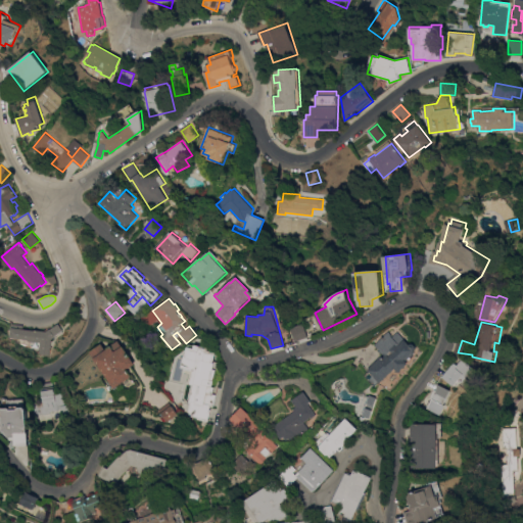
[(295,341),(291,327),(304,323),(308,337),(295,341)]
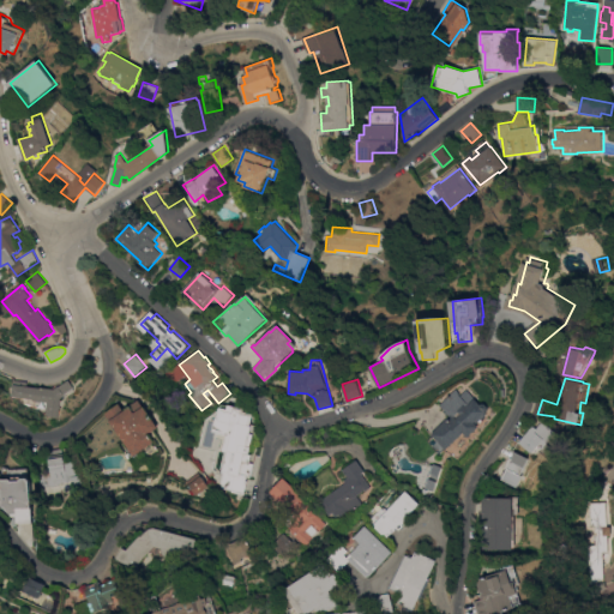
[(67,380),(73,387),(60,397),(58,417),(44,415),(47,403),(32,401),(32,398),(24,397),(24,399),(11,397),(13,384),(14,380),(26,383),(26,386),(44,389),(44,387),(54,389),(58,385),(59,386),(67,380)]
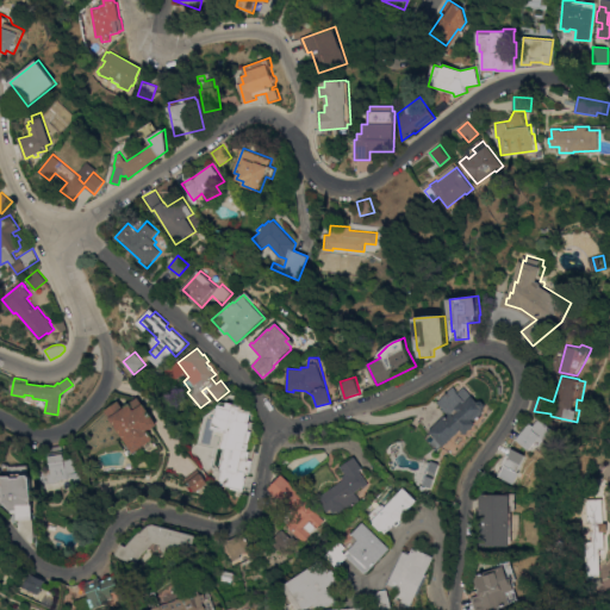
[(456,386),(462,392),(467,387),(481,402),(484,400),(485,400),(487,402),(489,403),(489,405),(489,406),(485,410),(486,412),(477,421),(479,423),(468,434),(464,429),(446,446),(431,431),(433,430),(431,429),(450,411),(441,402),(456,386)]
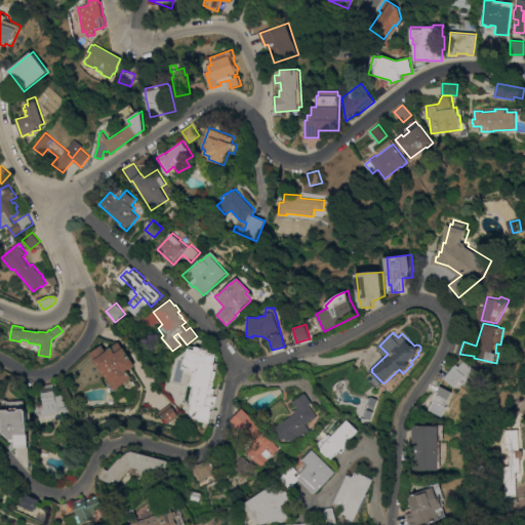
[(96,361),(95,361),(89,353),(102,345),(107,352),(110,350),(109,348),(118,341),(122,348),(123,348),(134,365),(127,370),(131,377),(121,385),(122,386),(115,391),(96,361)]
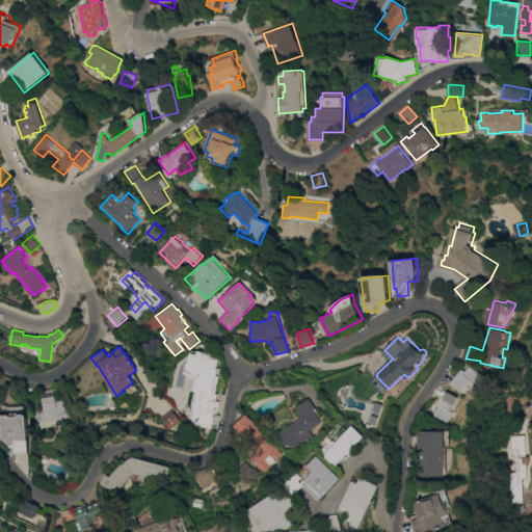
[(217,414),(214,414),(213,416),(215,416),(212,428),(201,426),(202,424),(195,423),(195,422),(193,421),(194,419),(192,419),(194,409),(193,409),(193,406),(191,406),(194,392),(190,391),(192,380),(187,379),(188,374),(185,373),(187,362),(189,362),(191,352),(192,353),(192,350),(198,351),(198,350),(212,353),(211,356),(219,358),(217,367),(221,368),(216,393),(218,393),(216,400),(220,401),(217,414)]
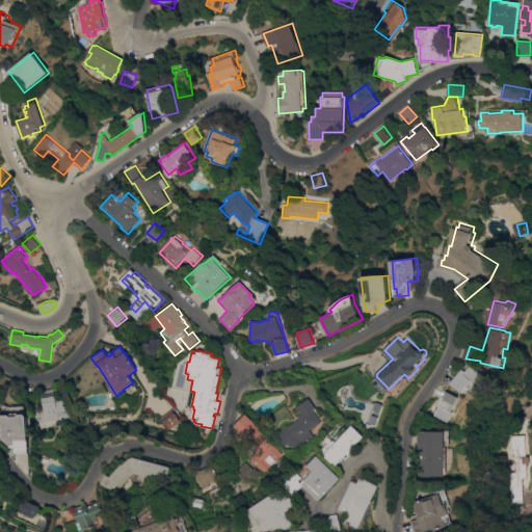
[(473,389),(470,386),(463,393),(452,383),(464,368),(468,371),(473,365),(484,374),(473,389)]
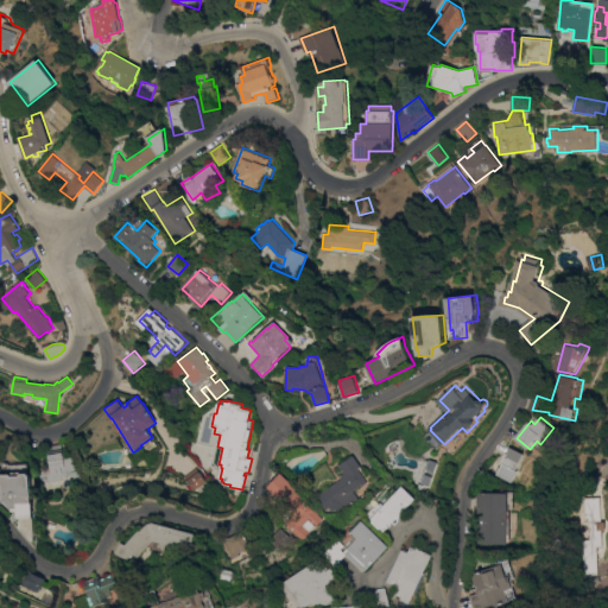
[(40,483),(38,469),(48,467),(48,466),(51,464),(48,447),(61,444),(62,450),(63,449),(64,457),(73,455),(75,472),(81,470),(82,479),(74,480),(73,475),(57,479),(57,480),(40,483)]
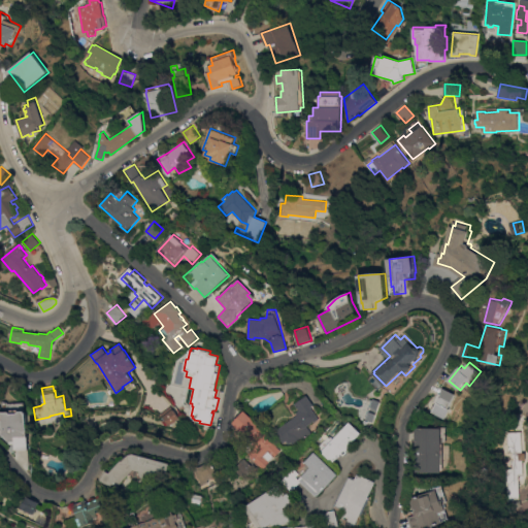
[(454,402),(453,401),(450,408),(451,409),(447,419),(433,411),(437,403),(436,402),(443,387),(458,394),(454,402)]
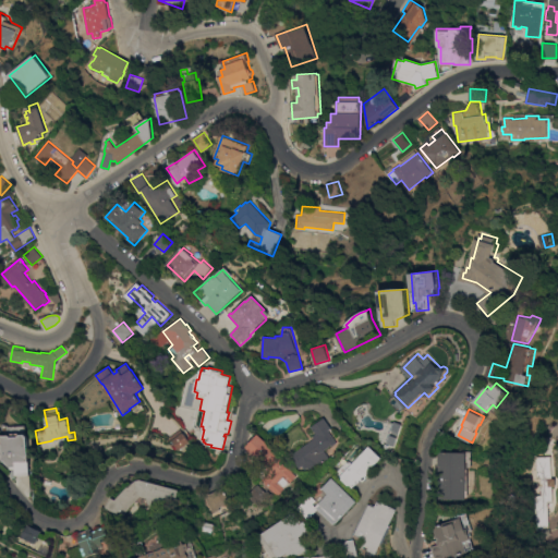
[(332,428),(330,431),(339,443),(335,446),(334,445),(326,450),(331,457),(312,470),(310,466),(307,469),(304,465),(301,468),(292,456),(316,438),(315,436),(317,434),(313,426),(325,417),(332,428)]
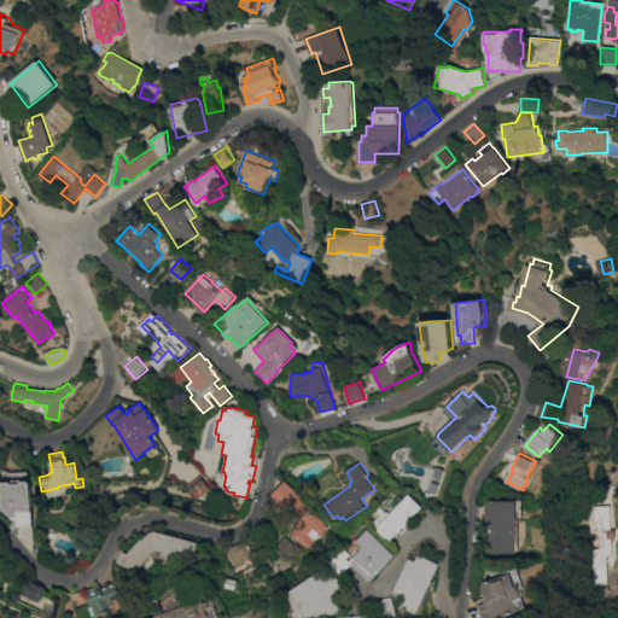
[(19,526),(19,519),(13,519),(13,517),(4,508),(3,482),(5,482),(5,476),(3,470),(9,470),(11,472),(29,471),(29,481),(31,483),(33,511),(34,511),(34,525),(19,526)]
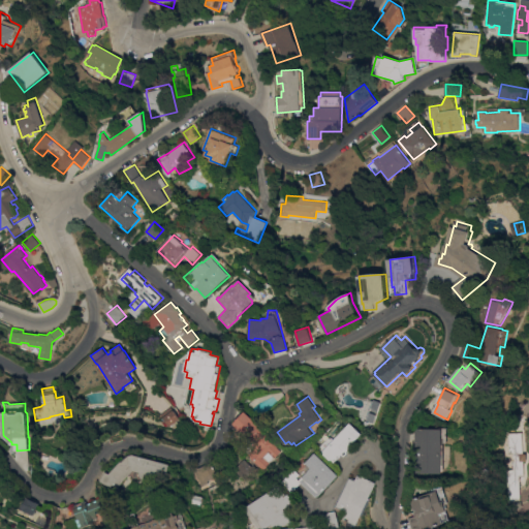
[(168,427),(168,426),(166,427),(162,422),(164,421),(160,414),(170,406),(179,418),(168,427)]
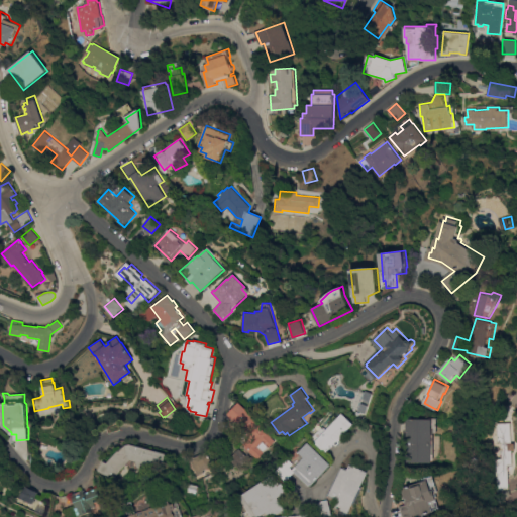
[(228,414),(231,411),(230,410),(236,404),(237,404),(239,402),(265,425),(262,427),(269,433),(270,431),(274,435),(272,436),(277,440),(260,459),(246,447),(247,447),(244,444),(251,436),(228,414)]
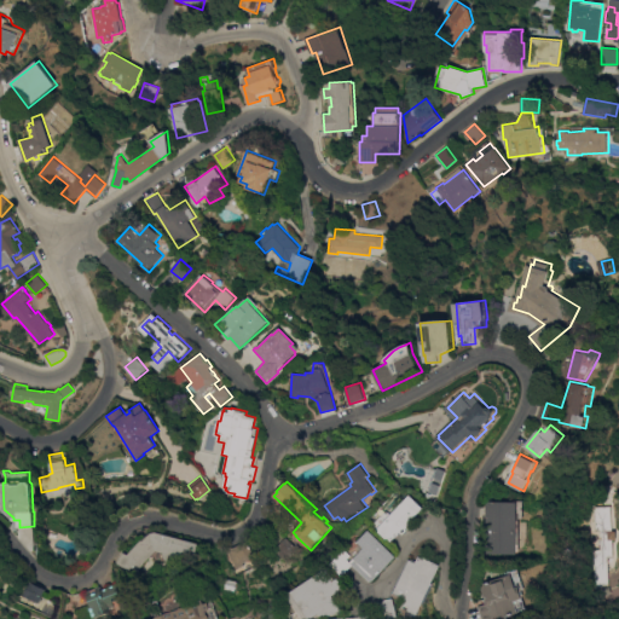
[(426,508),(411,522),(414,525),(409,530),(406,527),(392,543),(375,525),(389,510),(393,514),(411,496),(412,495),(415,497),(426,508)]
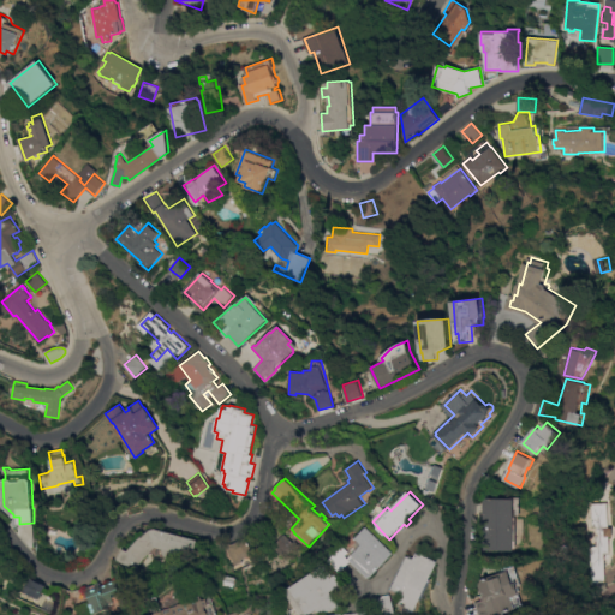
[(515,550),(484,549),(485,497),(515,499),(515,550)]
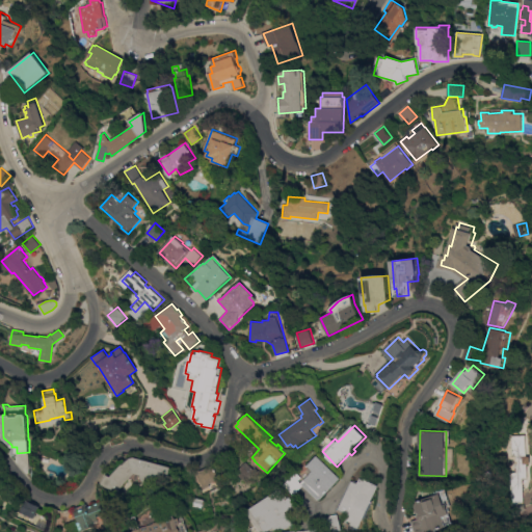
[(527,456),(530,456),(530,463),(527,463),(527,478),(522,479),(523,502),(510,506),(509,472),(516,472),(515,455),(511,456),(511,434),(526,434),(527,456)]
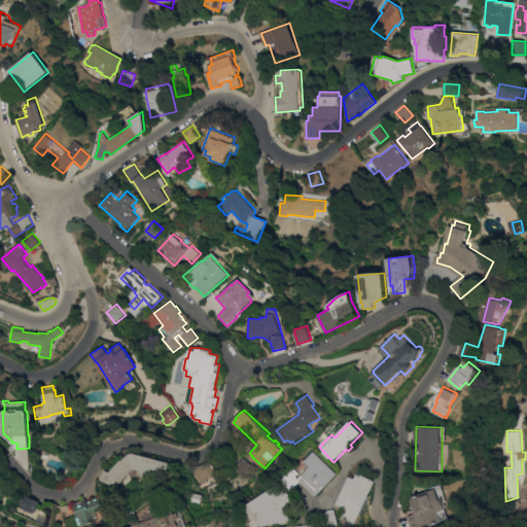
[(340,473),(318,496),(303,481),(293,490),(283,480),(296,467),(302,472),(299,476),(301,478),(312,466),(307,461),(316,451),(340,473)]
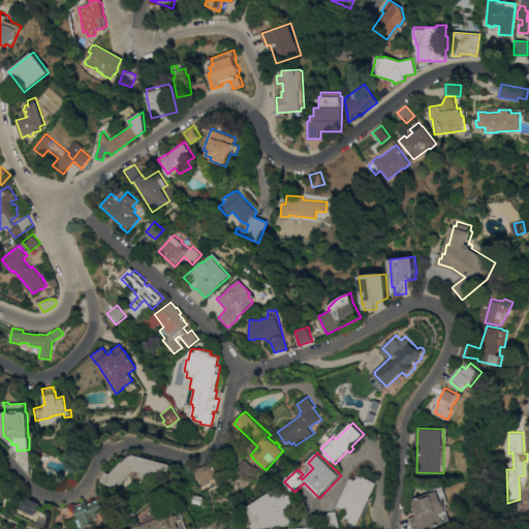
[(99,480),(106,467),(113,471),(122,461),(125,458),(130,456),(134,455),(170,465),(166,479),(155,476),(152,478),(149,479),(147,479),(145,478),(143,477),(141,475),(141,472),(134,470),(124,480),(119,490),(121,490),(117,497),(111,493),(114,488),(99,480)]
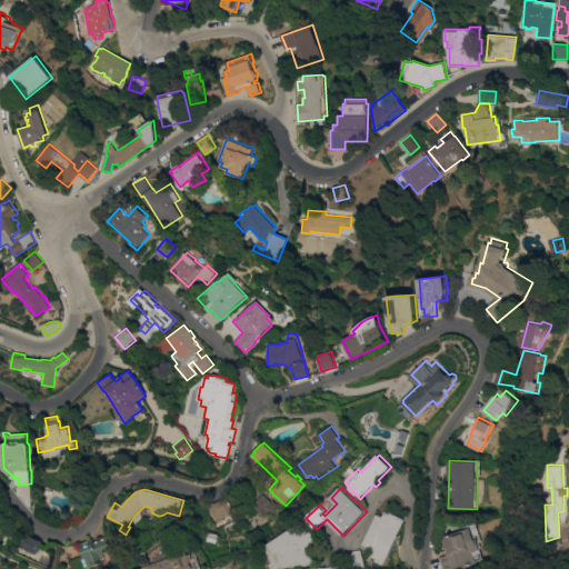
[(273,502),(275,500),(278,502),(265,516),(253,506),(265,493),(273,502)]
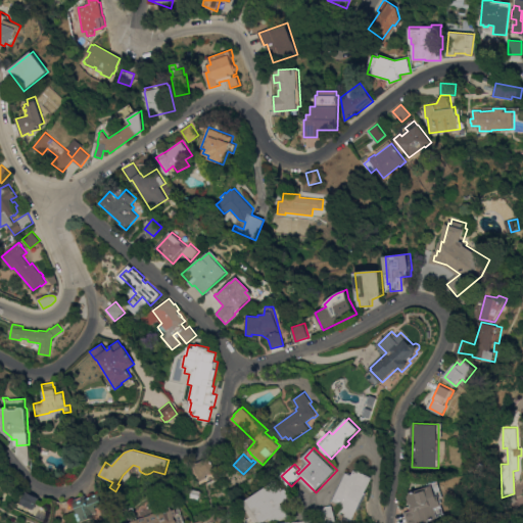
[(208,457),(216,470),(206,475),(206,477),(200,480),(192,466),(199,462),(208,457)]
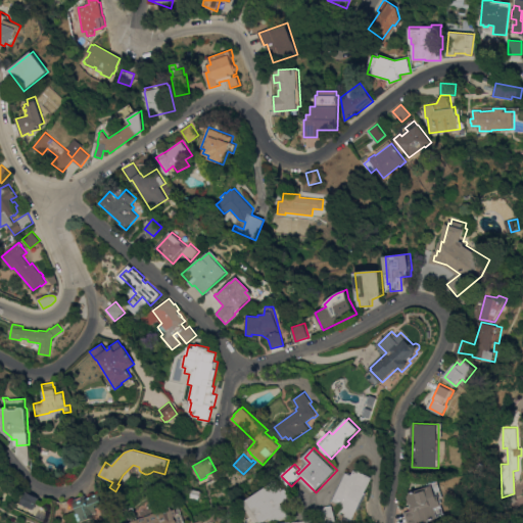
[(353,519),(340,513),(343,505),(334,501),(347,473),(352,475),(355,471),(360,473),(360,471),(374,477),(353,519)]
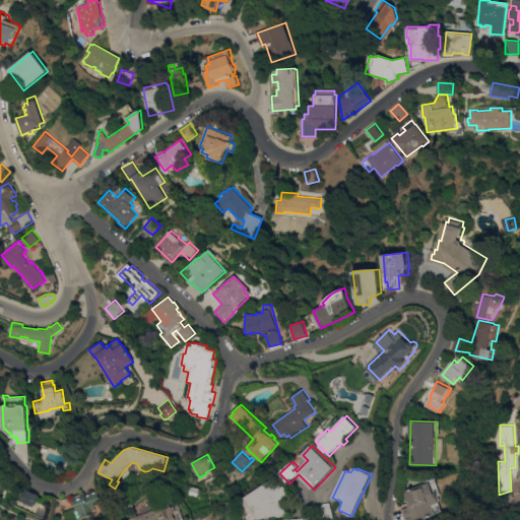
[(286,486),(291,494),(281,500),(288,511),(274,519),(270,515),(262,519),(261,519),(259,519),(256,519),(251,513),(255,510),(247,497),(278,476),(279,475),(286,486)]
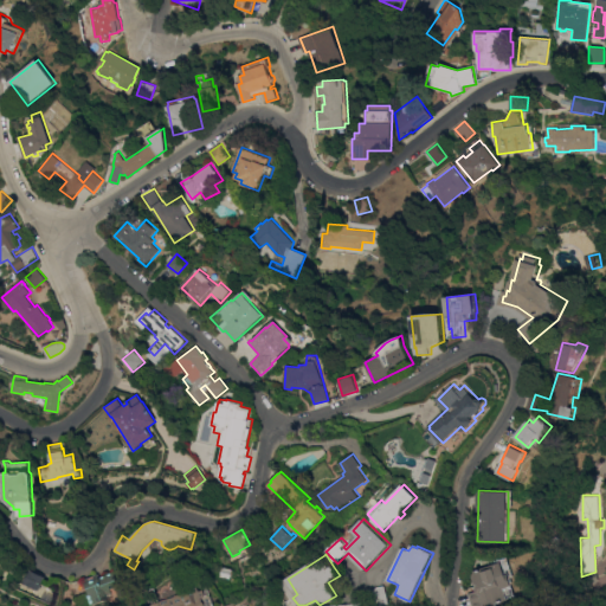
[(472,605),(469,593),(475,591),(474,586),(475,586),(472,577),(475,575),(472,571),(500,562),(498,560),(508,558),(514,577),(510,578),(511,581),(510,582),(511,585),(510,586),(514,595),(508,598),(508,599),(497,603),(498,605),(472,605)]
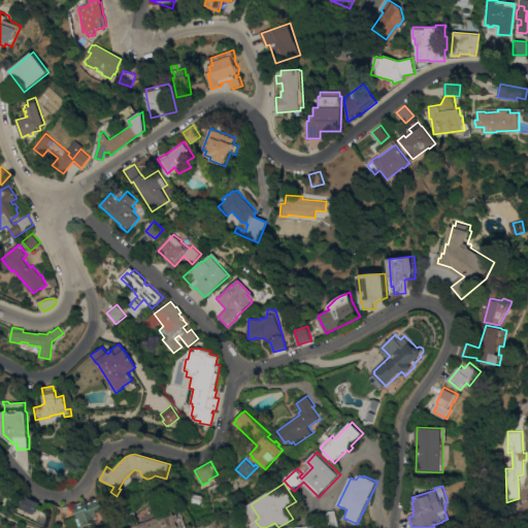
[(34,514),(22,507),(27,496),(40,502),(34,514)]
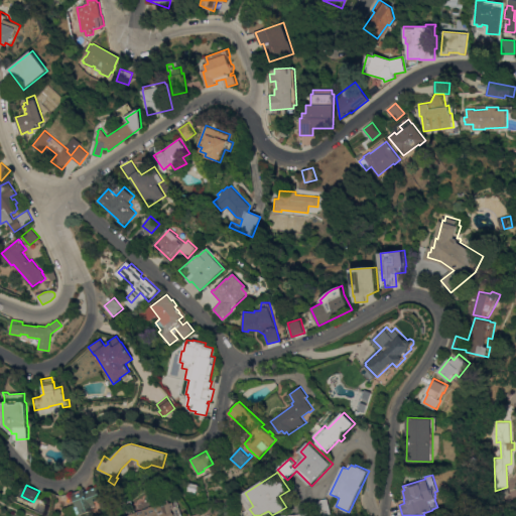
[(84,489),(85,492),(97,487),(102,498),(90,503),(93,510),(79,515),(68,515),(65,509),(77,504),(73,496),(75,496),(74,493),(84,489)]
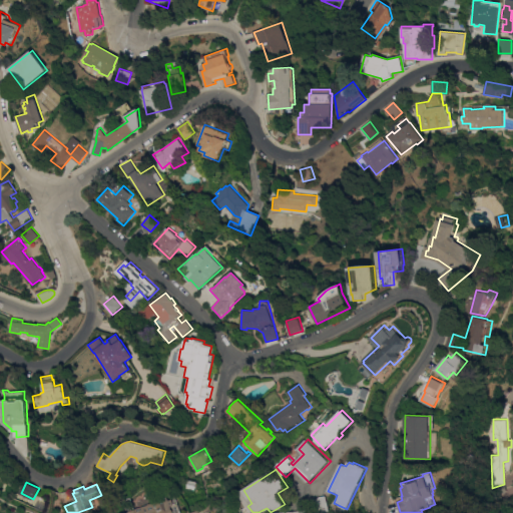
[(175,503),(180,502),(184,512),(128,512),(127,509),(124,501),(133,498),(135,505),(137,510),(138,509),(137,508),(160,501),(162,500),(160,494),(168,491),(171,500),(174,499),(174,500),(175,503)]
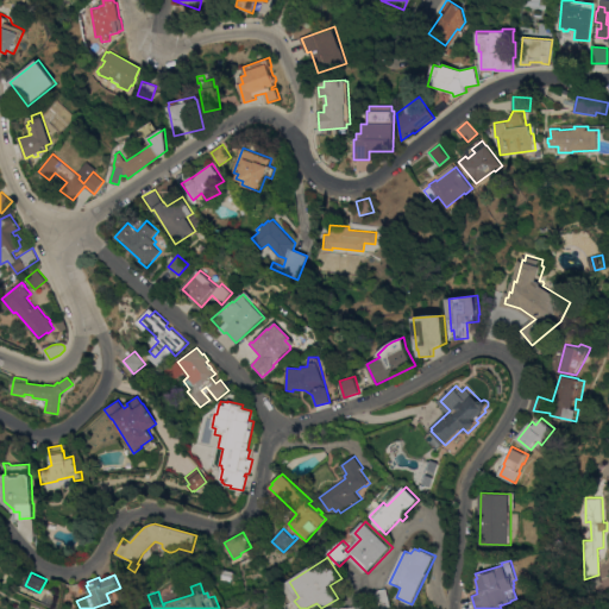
[(394,607),(383,608),(377,608),(375,591),(389,589),(394,607)]
